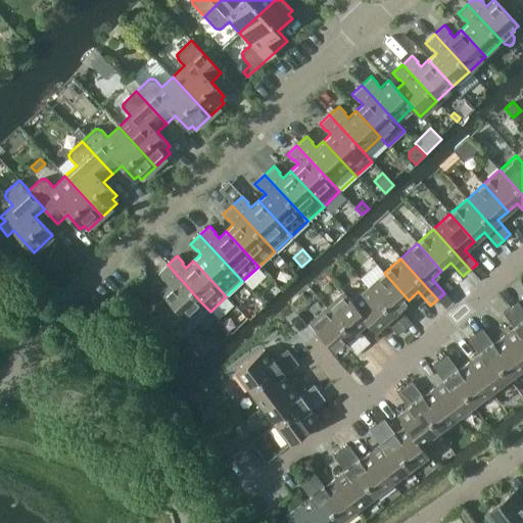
[(201,302),(168,265),(157,274),(163,281),(164,280),(169,284),(160,291),(165,297),(154,307),(172,326),(182,337),(194,326),(186,317),(201,302)]
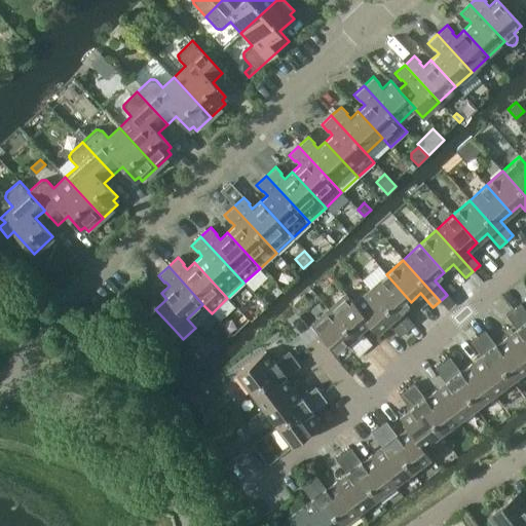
[(401,310),(411,302),(386,274),(370,290),(407,331),(413,325),(401,310)]
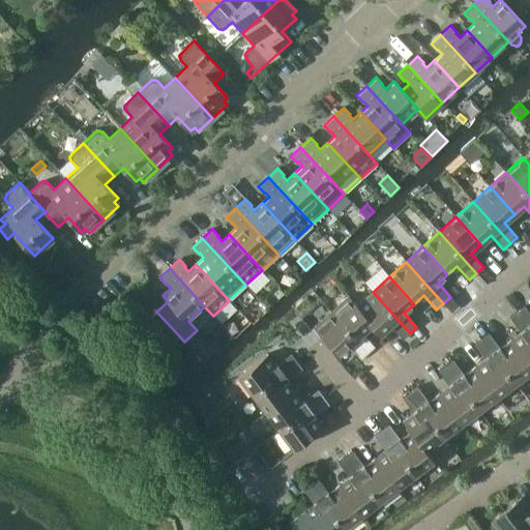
[(403,340),(410,333),(373,292),(357,305),(356,306),(372,324),(371,325),(380,334),(390,325),(403,340)]
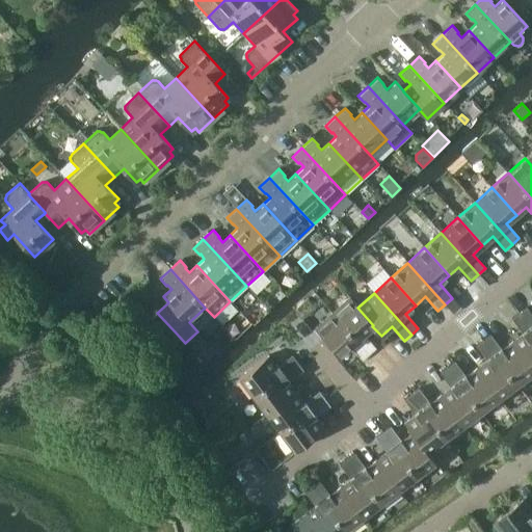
[(364,334),(372,326),(373,325),(357,308),(358,307),(349,297),(331,313),(369,354),(376,348),(364,334)]
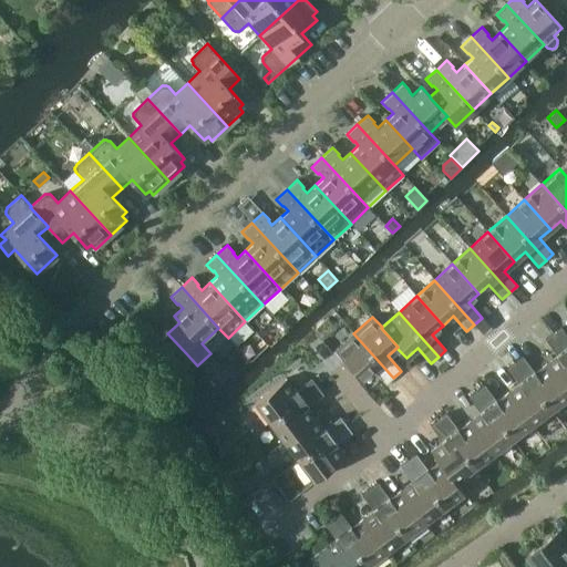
[(328,318),(313,330),(322,340),(337,328),(328,318)]
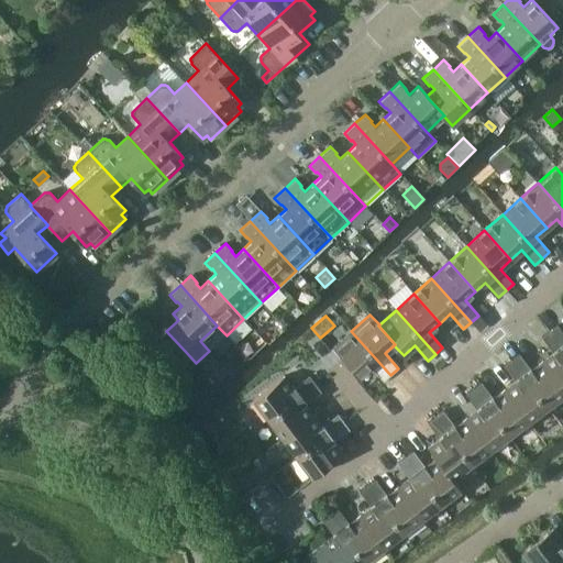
[(562,333),(558,326),(549,331),(562,350),(562,333)]
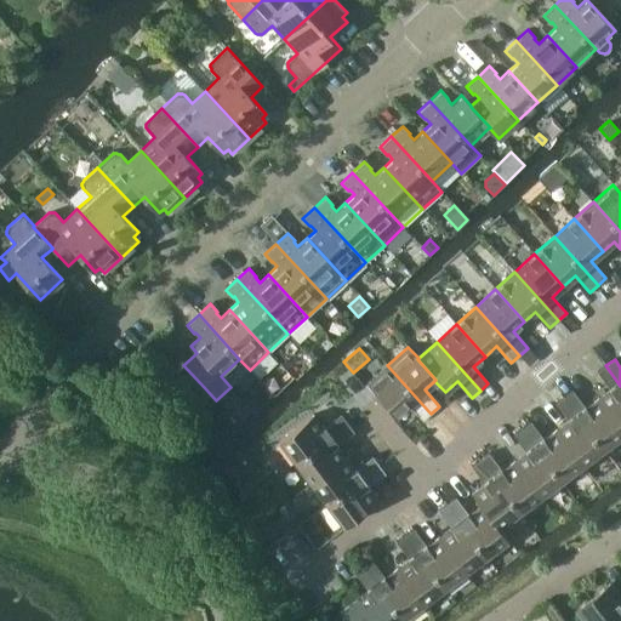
[(183,365),(177,371),(197,393),(204,387),(183,365)]
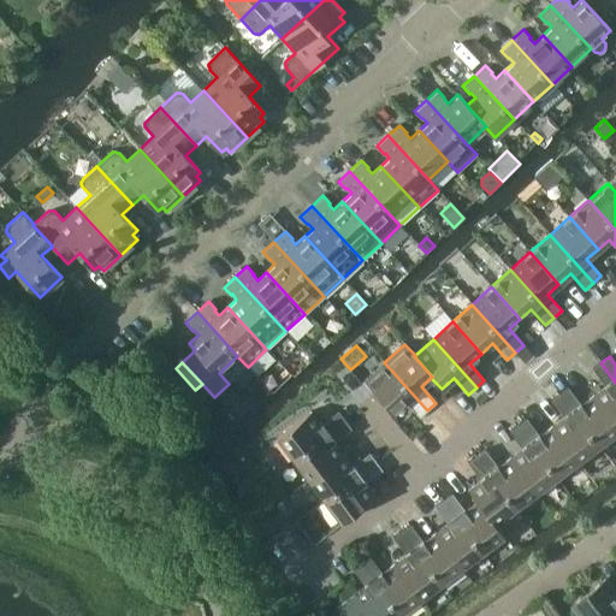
[(419,418),(427,410),(384,362),(363,380),(392,412),(404,401),(419,418)]
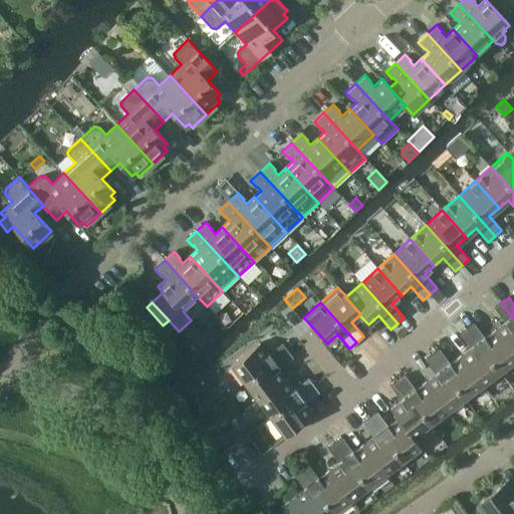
[(513,319),(501,302),(494,308),(505,322),(495,329),(513,355),(513,319)]
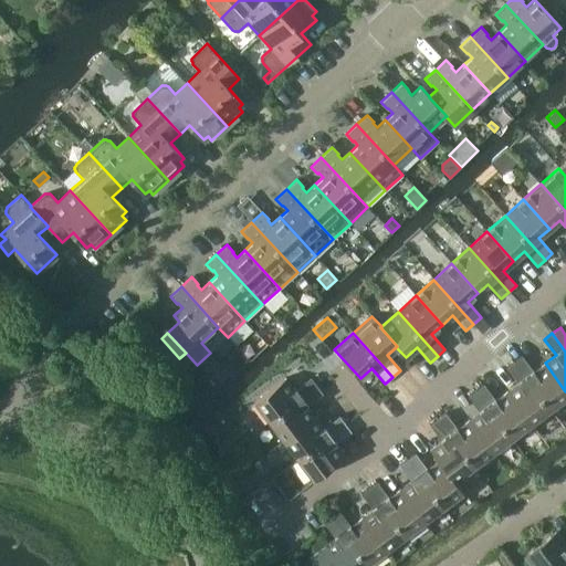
[(565,397),(565,391),(545,363),(534,371),(522,356),(514,362),(549,409),(565,397)]
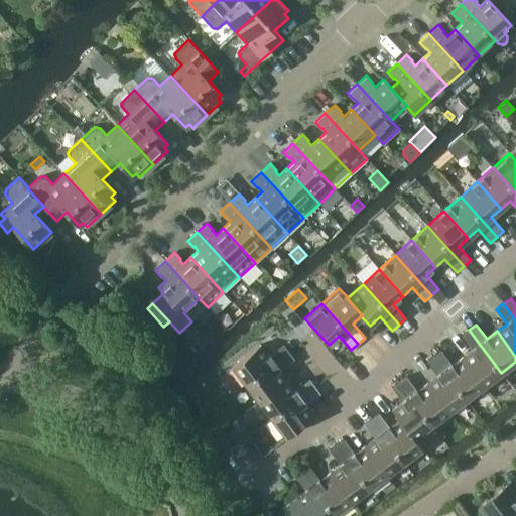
[(501,373),(469,330),(462,336),(472,350),(462,357),(484,386),(501,373)]
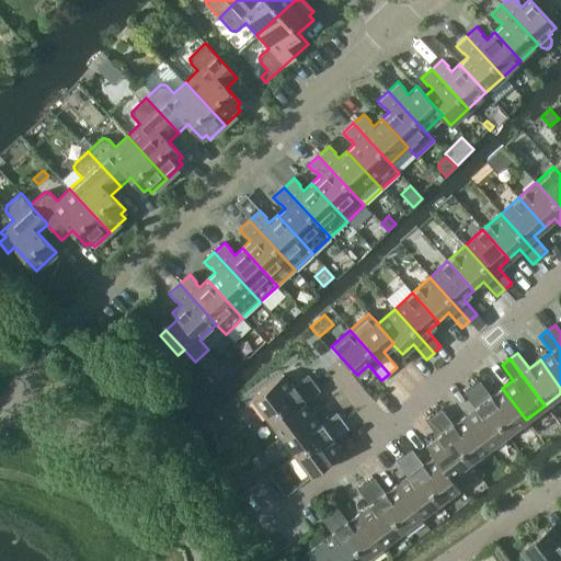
[(266,418),(313,382),(308,375),(292,386),(283,375),(252,398),(266,418)]
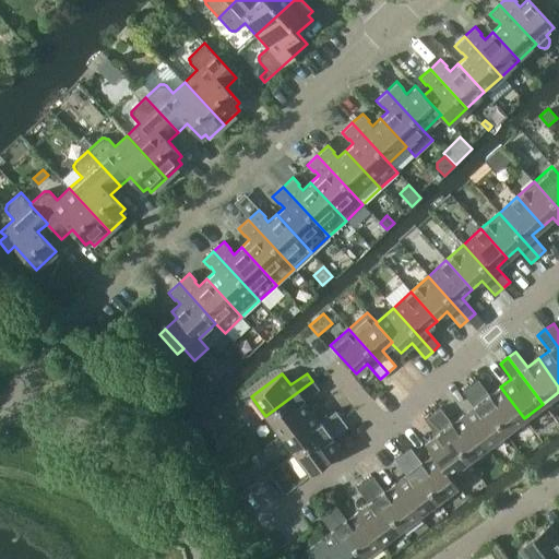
[(524,418),(500,387),(489,395),(477,380),(470,385),(504,432),(524,418)]
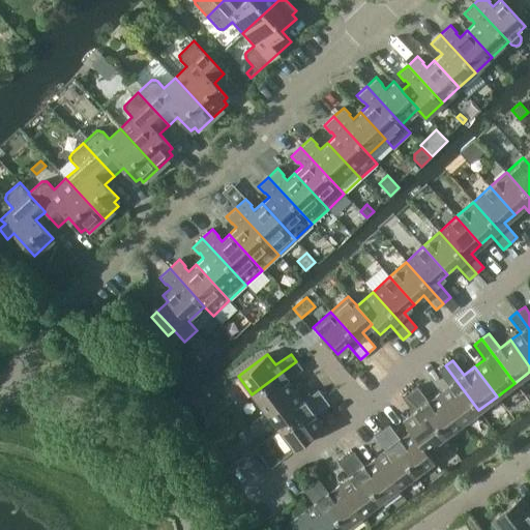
[(302,369),(296,361),(252,394),(265,412),(295,390),(287,380),(302,369)]
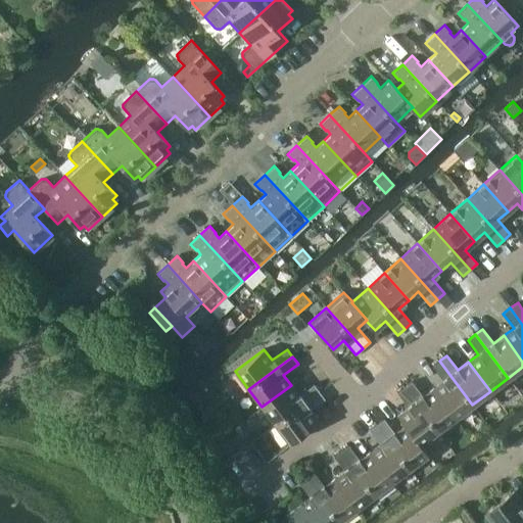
[(472,405),(439,361),(432,366),(443,381),(433,388),(455,418),(472,405)]
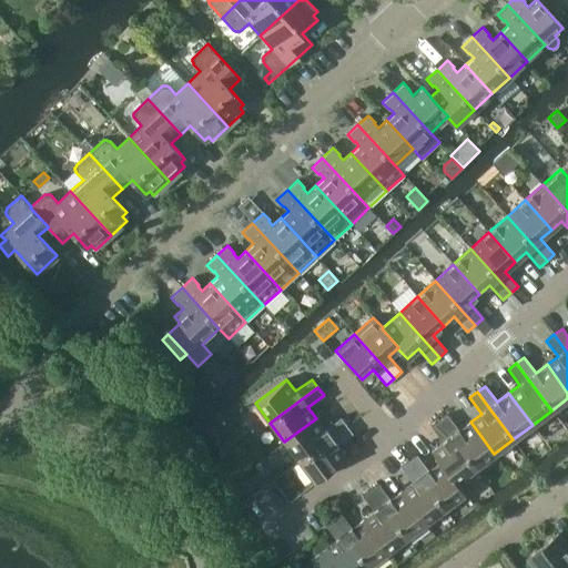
[(494,454),(470,422),(459,430),(447,415),(439,421),(475,468),(494,454)]
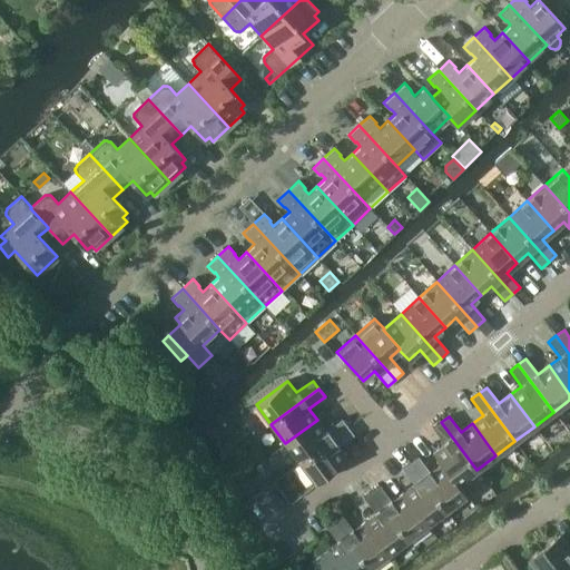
[(300,463),(347,426),(342,419),(325,431),(317,420),(285,443),(300,463)]
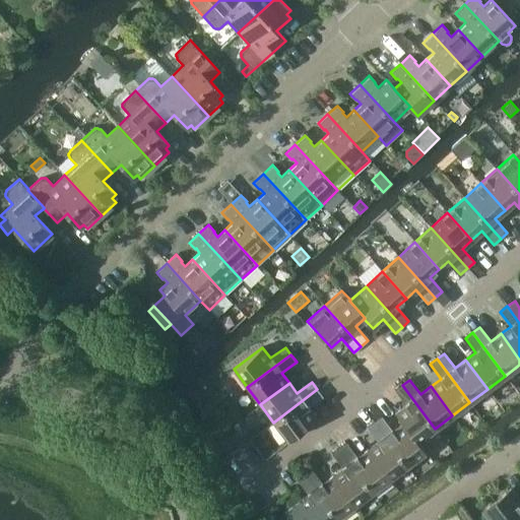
[(435,429),(402,385),(394,391),(405,405),(395,413),(425,452),(417,442),(435,429)]
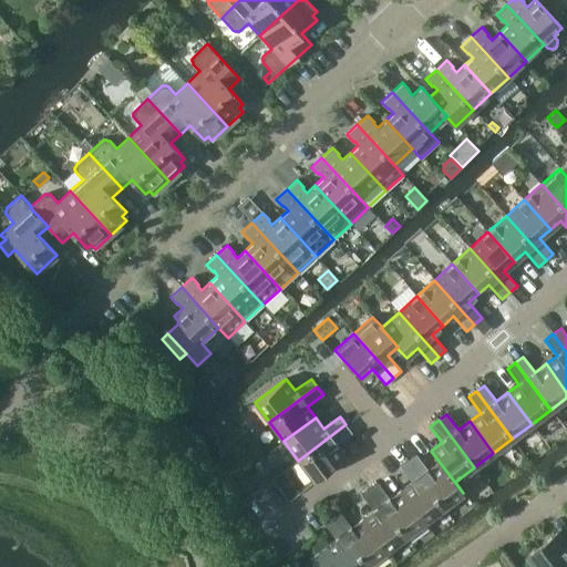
[(352,433),(346,424),(298,461),(313,481),(344,456),(336,445),(352,433)]
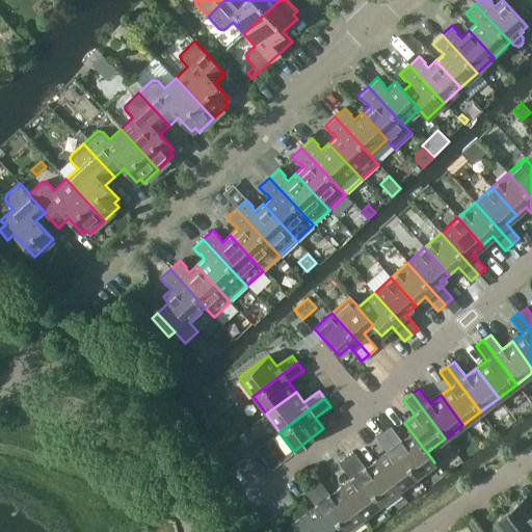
[(434,462),(404,423),(403,423),(411,433),(401,442),(390,426),(382,431),(416,476),(434,462)]
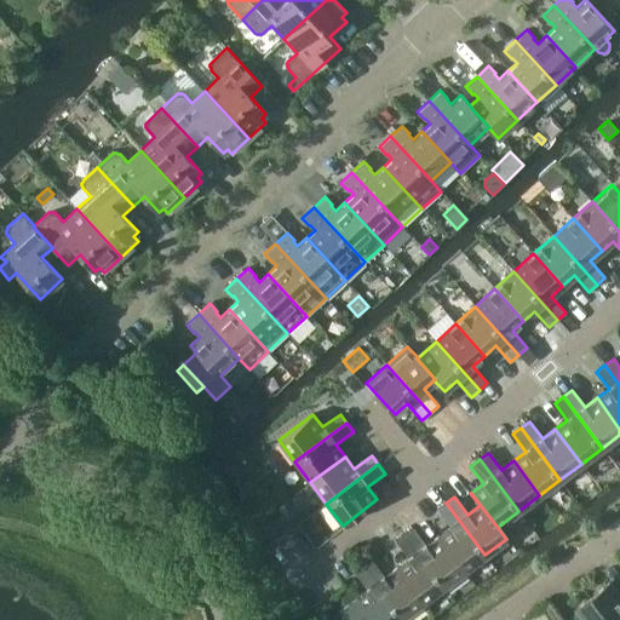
[(484,555),(446,503),(437,510),(451,527),(438,537),(464,570),(484,555)]
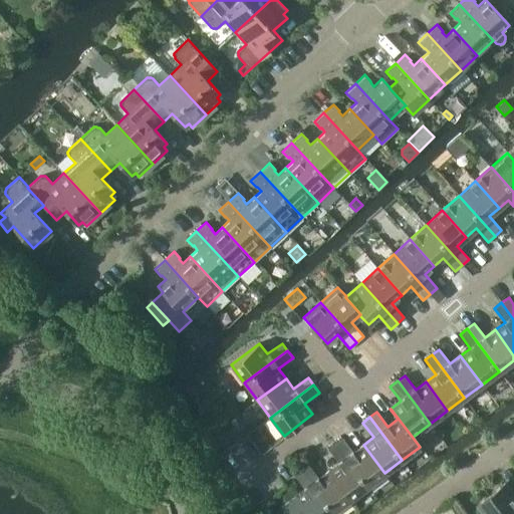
[(384,473),(363,445),(353,452),(342,438),(335,443),(367,486),(384,473)]
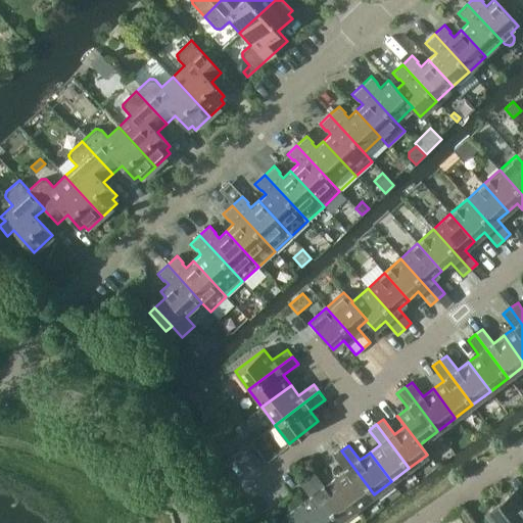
[(374,494),(341,450),(333,457),(344,471),(334,479),(355,508),(374,494)]
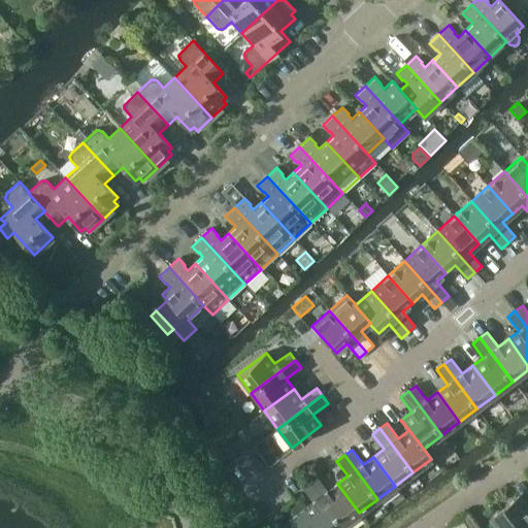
[(359,513),(337,484),(327,491),(316,476),(308,482),(341,526),(359,513)]
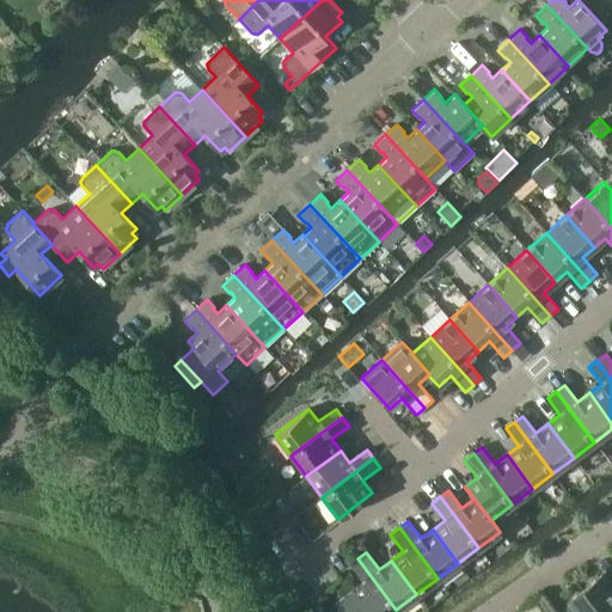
[(392,611),(396,610),(357,558),(349,565),(362,582),(334,604),(340,611),(392,611)]
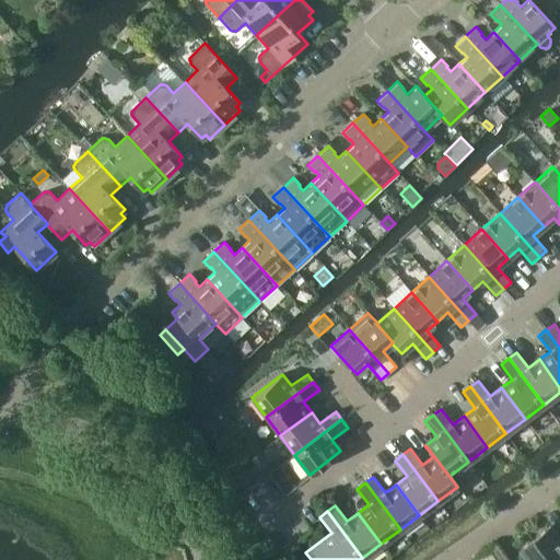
[(559,559),(559,539),(550,526),(520,550),(526,559),(559,559)]
